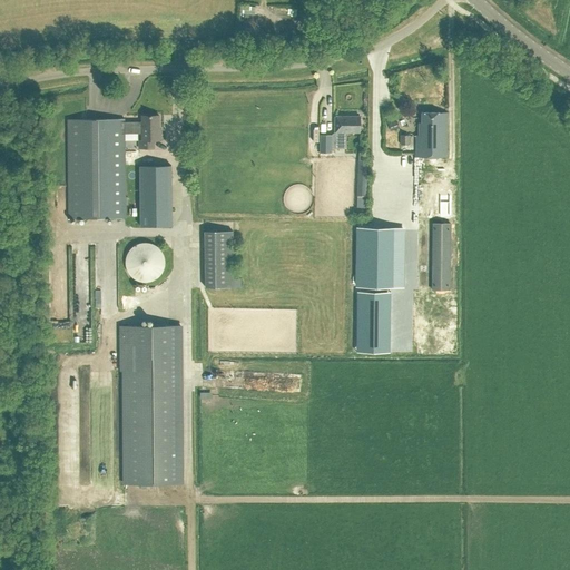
[(446,157),(446,112),(422,112),(422,126),(419,126),(419,136),(418,136),(418,157),(446,157)]
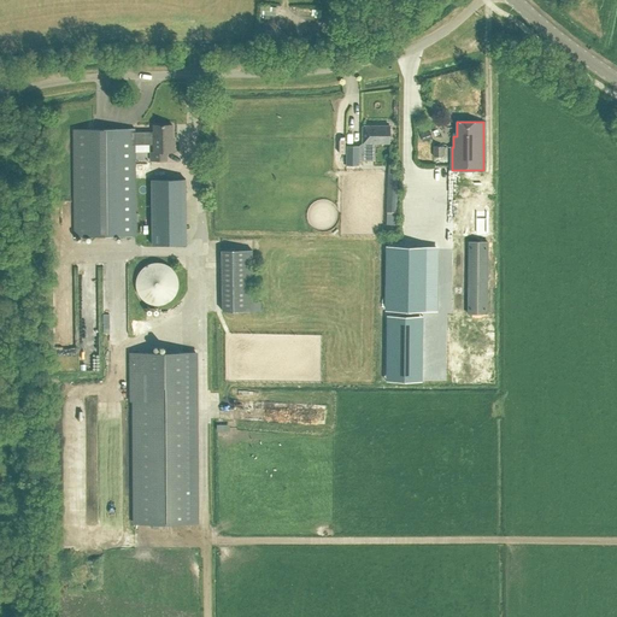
[(172,144),(172,125),(153,125),(154,133),(135,133),(135,129),(74,129),(75,236),(136,236),(135,145),(154,145),(154,152),(151,152),(151,160),(166,160),(166,152),(175,152),(175,144),(172,144)]
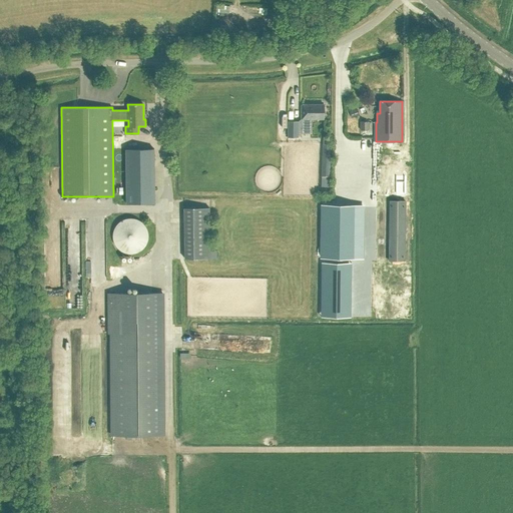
[(324,119),(324,105),(302,105),(302,119),(324,119)]
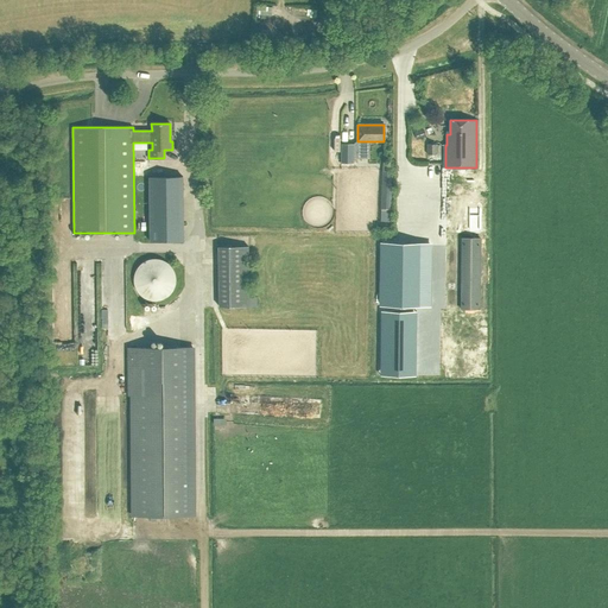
[(426,137),(424,130),(415,132),(417,140),(426,137)]
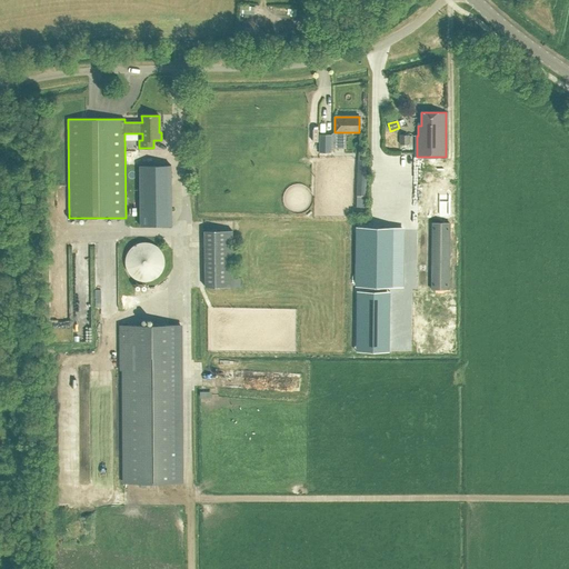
[(331,153),(331,136),(320,136),(319,152),(331,153)]
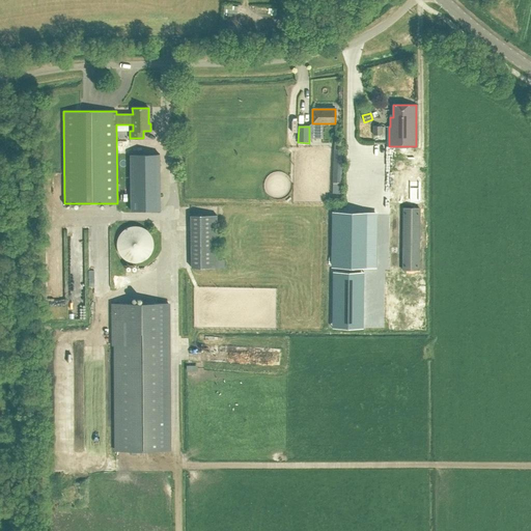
[(382,135),(383,127),(373,127),(373,135),(382,135)]
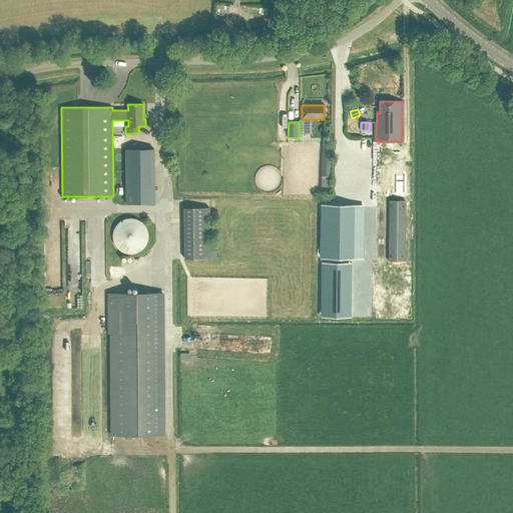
[(126,204),(156,204),(155,150),(126,150),(126,204)]
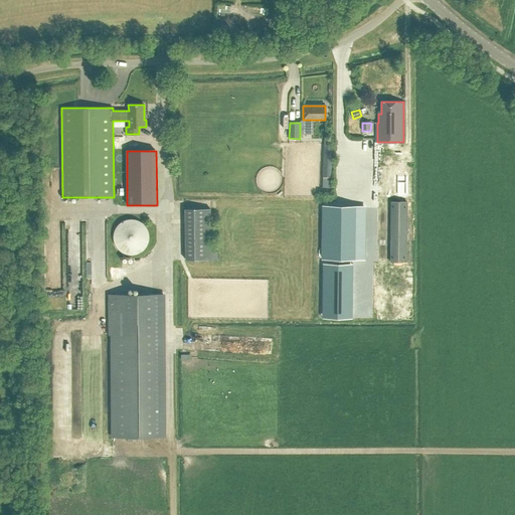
[(389,202),(389,263),(406,262),(406,202),(389,202)]
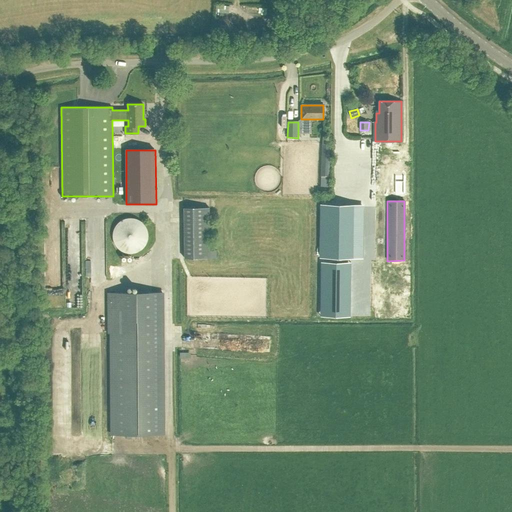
[(321,206),(321,257),(358,257),(358,206),(321,206)]
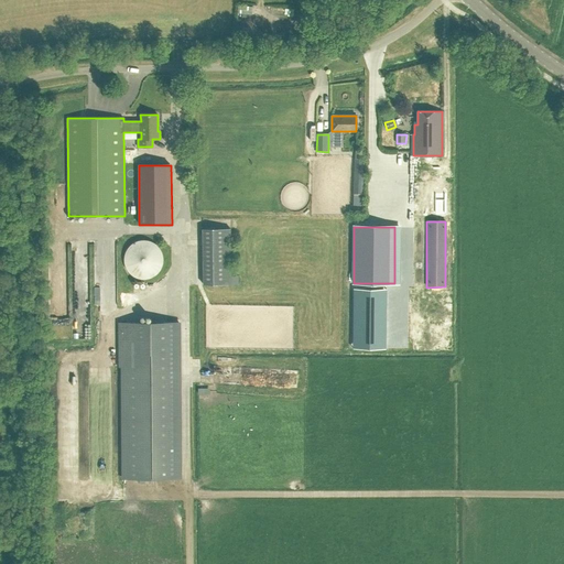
[(203,230),(203,284),(230,284),(230,230),(203,230)]
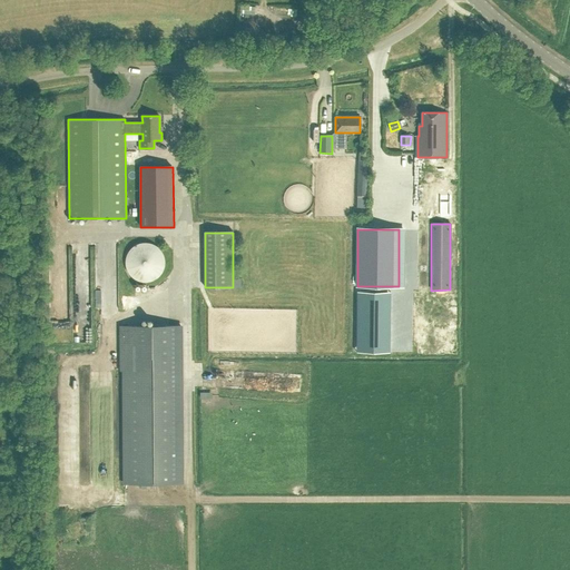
[(146,283),(148,282),(150,282),(153,281),(155,279),(157,278),(159,276),(161,275),(163,273),(164,271),(165,268),(165,265),(165,263),(165,261),(165,258),(164,255),(163,253),(161,251),(159,249),(157,247),(155,246),(153,245),(150,244),(148,244),(146,243),(143,244),(140,244),(138,245),(136,246),(134,247),(131,249),(130,251),(128,253),(127,255),(127,257),(126,261),(126,263),(126,265),(127,268),(127,271),(128,273),(130,275),(131,276),(134,278),(136,279),(138,281),(140,282),(143,282),(146,283)]
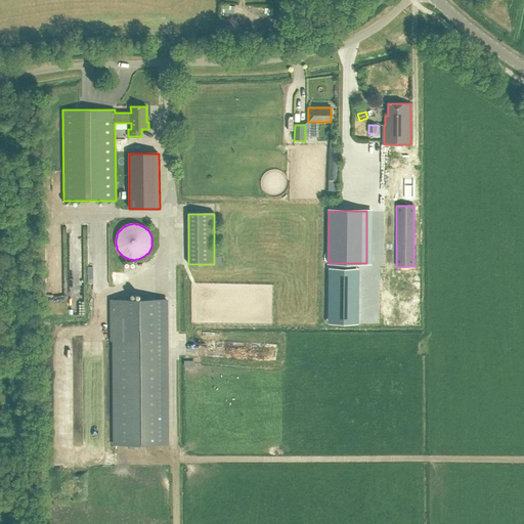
[(354,281),(387,280),(386,269),(353,270),(354,281)]
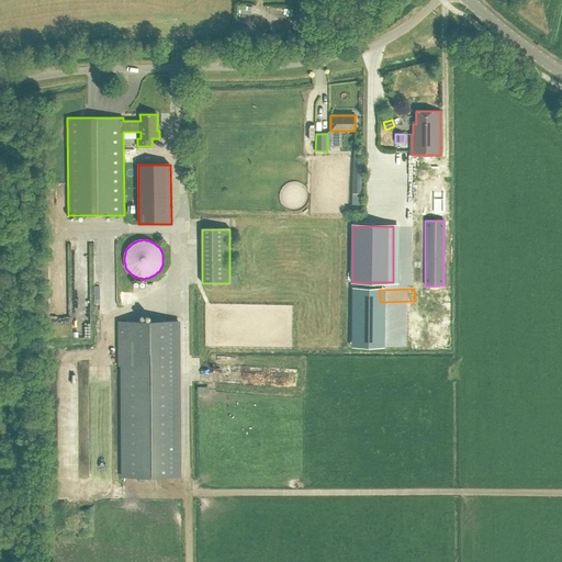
[(381,315),(392,315),(391,302),(381,303),(381,315)]
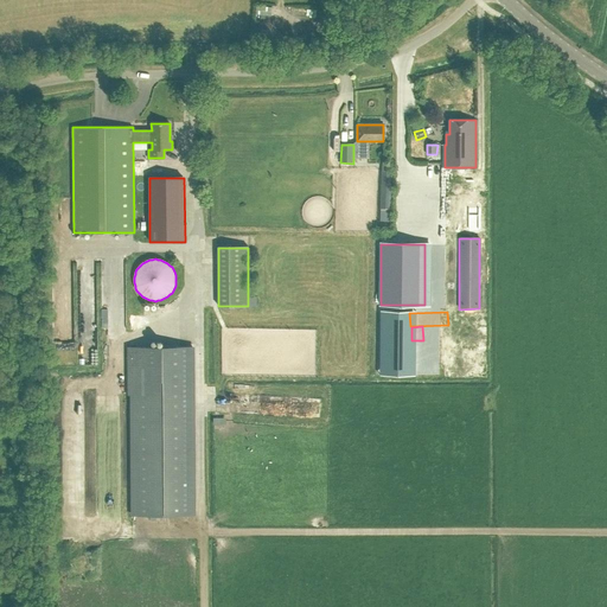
[(132,516),(196,515),(192,347),(127,349),(128,394),(131,394),(132,516)]
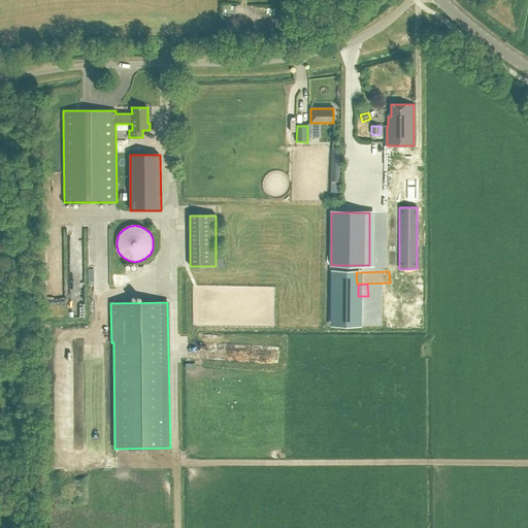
[(64,316),(50,318),(51,327),(65,325),(64,316)]
